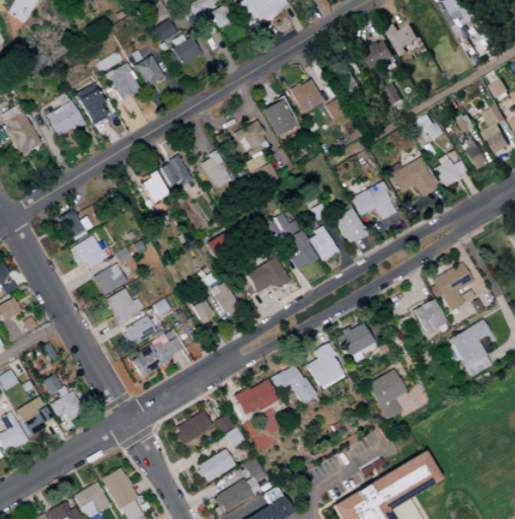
[(10,0),(4,12),(25,23),(38,0),(10,0)]
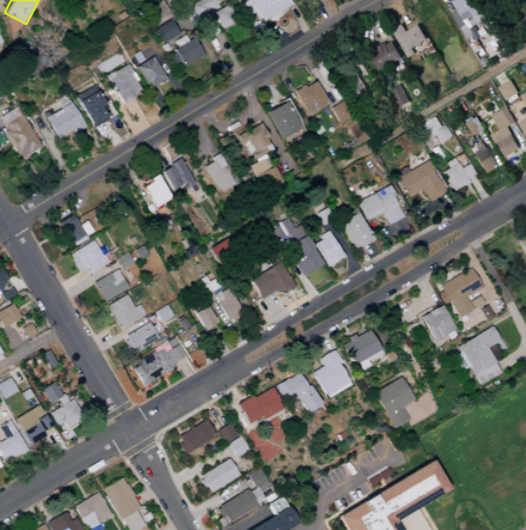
[(202,0),(192,4),(196,15),(221,5),(218,0),(202,0)]
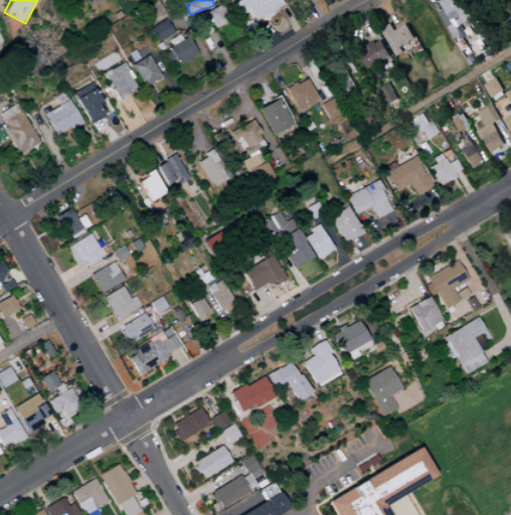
[(285,5),(281,0),(243,0),(244,1),(239,3),(251,24),(285,5)]
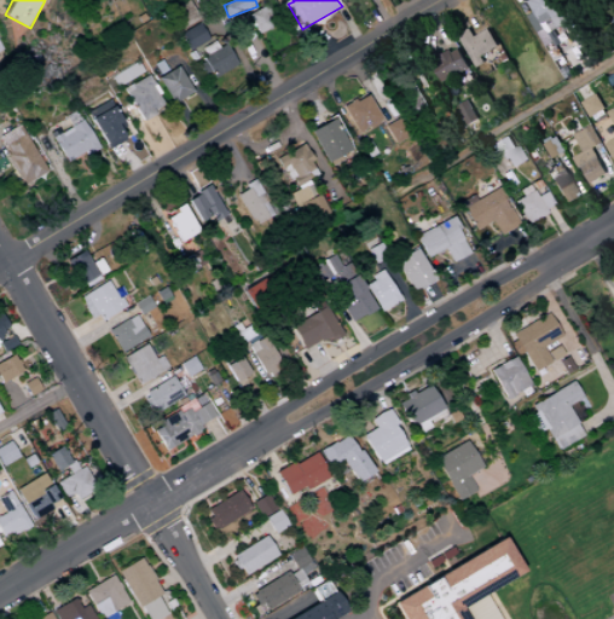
[(532,18),(559,62),(567,57),(561,47),(567,44),(559,30),(572,23),(557,0),(531,0),(539,13),(532,18)]
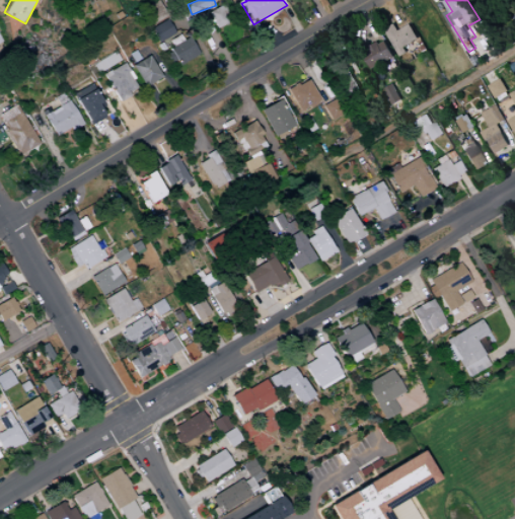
[(210,12),(219,28),(231,22),(223,6),(210,12)]
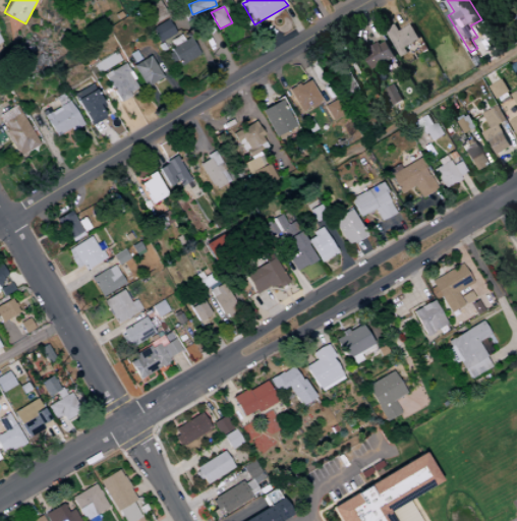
[(153,30),(161,44),(178,34),(170,19),(153,30)]
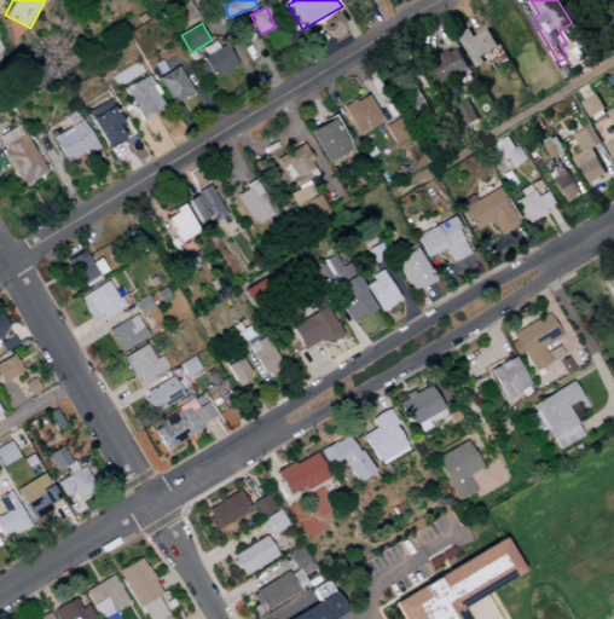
[(479,38),(475,29),(462,36),(480,69),(490,64),(486,57),(503,47),(493,29),(479,38)]
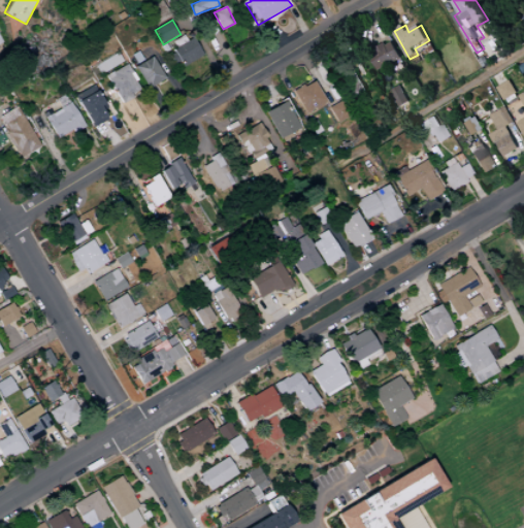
[(196,38),(187,41),(185,37),(174,41),(178,51),(170,54),(175,64),(182,61),(185,66),(204,58),(196,38)]
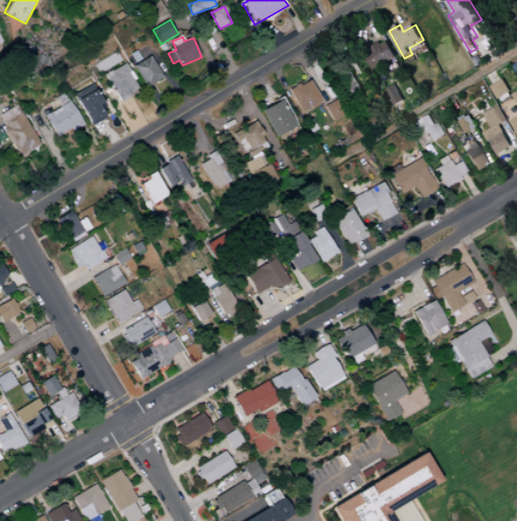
[(399,58),(389,40),(365,53),(375,71),(399,58)]
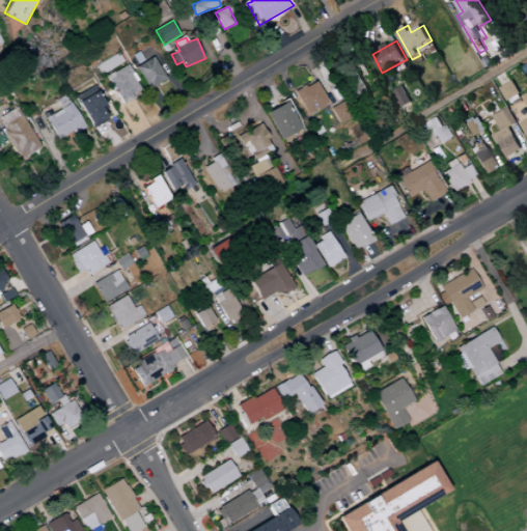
[(98,66),(103,75),(126,62),(120,53),(98,66)]
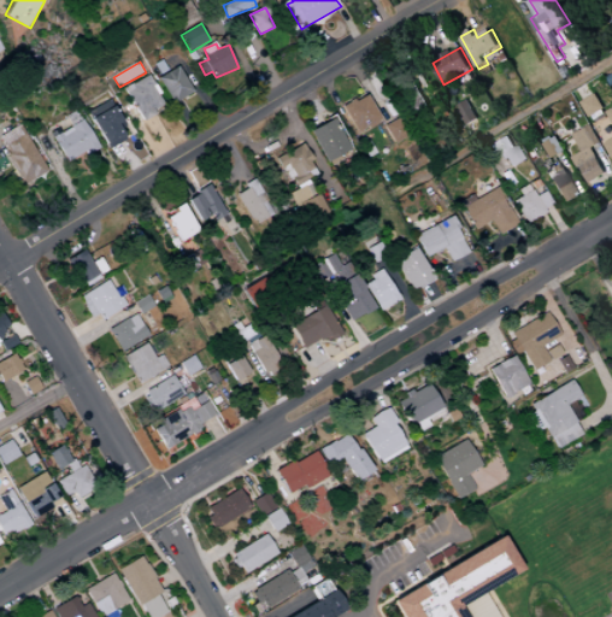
[(194,94),(183,68),(162,76),(172,103),(194,94)]
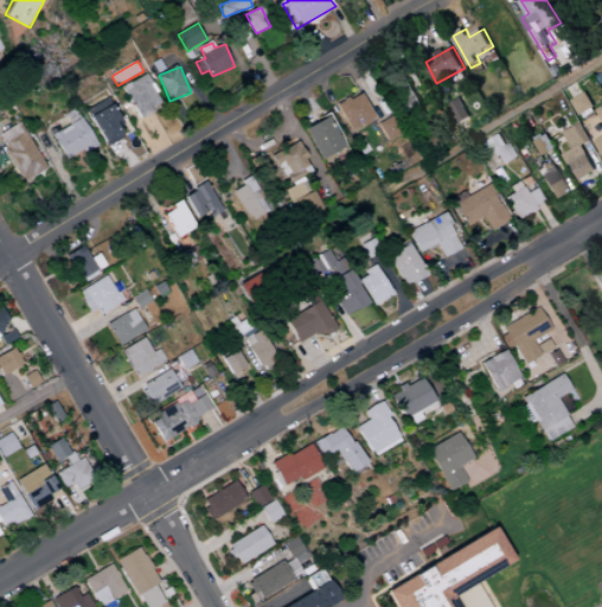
[(140,119),(165,106),(149,74),(125,87),(140,119)]
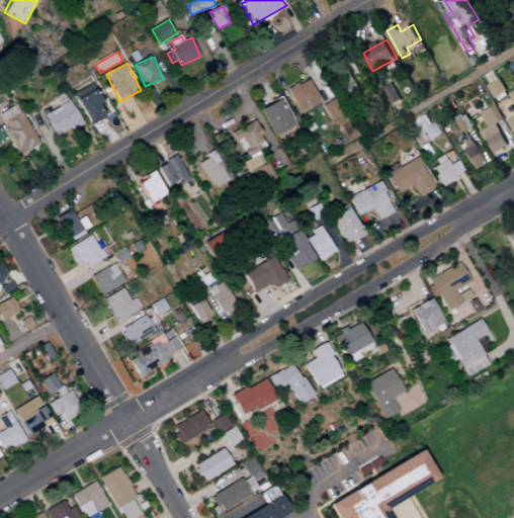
[(341,94),(349,89),(353,96),(363,90),(348,65),(331,76),(341,94)]
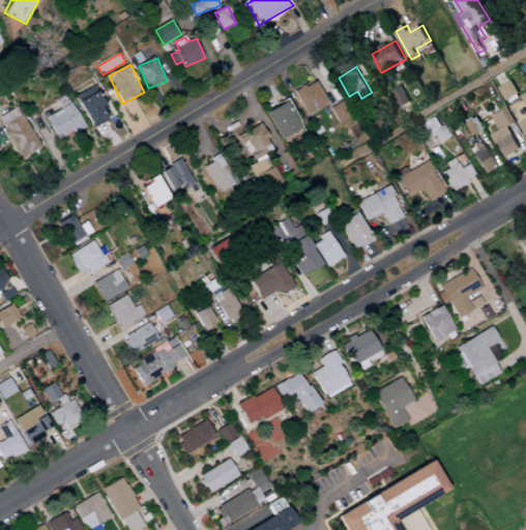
[(295,93),(309,116),(329,104),(316,81),(295,93)]
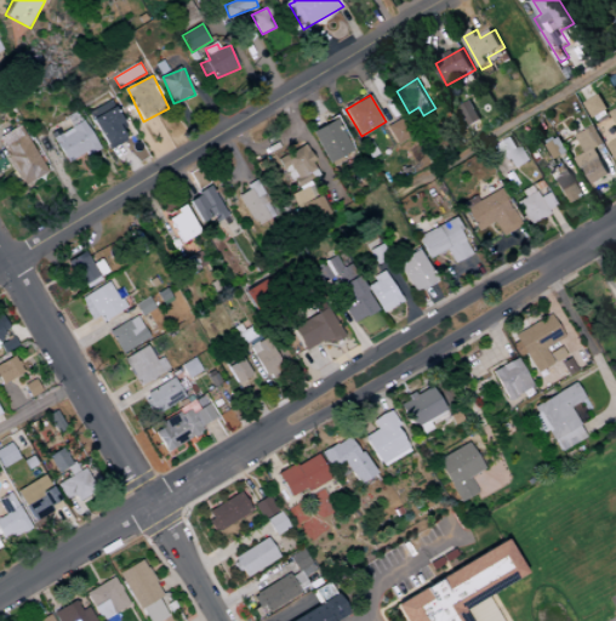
[(612,110),(603,95),(588,103),(597,119),(612,110)]
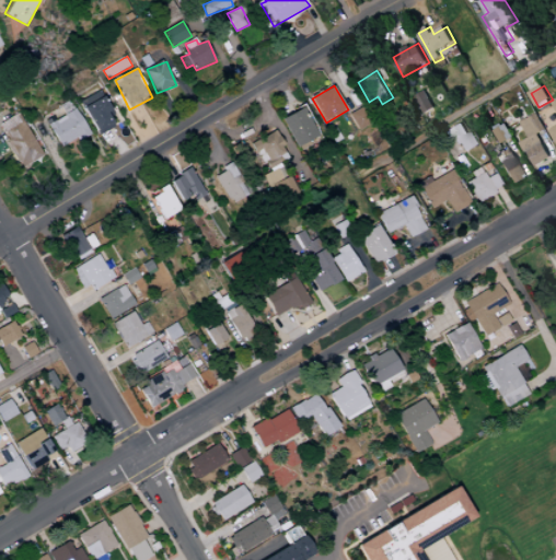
[(437,109),(429,92),(418,96),(425,115),(437,109)]
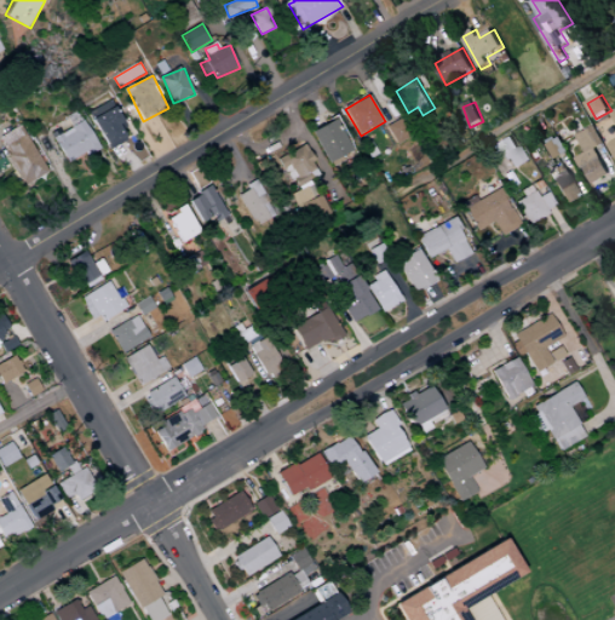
[(93,119),(109,150),(128,141),(124,131),(127,128),(116,107),(93,119)]
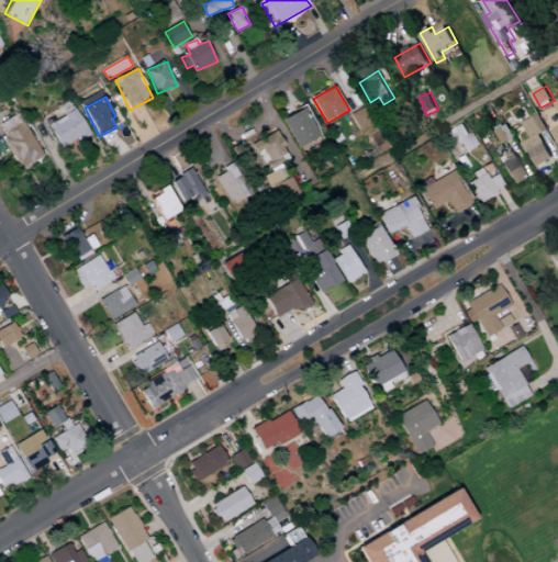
[(283,120),(298,148),(320,136),(305,108),(283,120)]
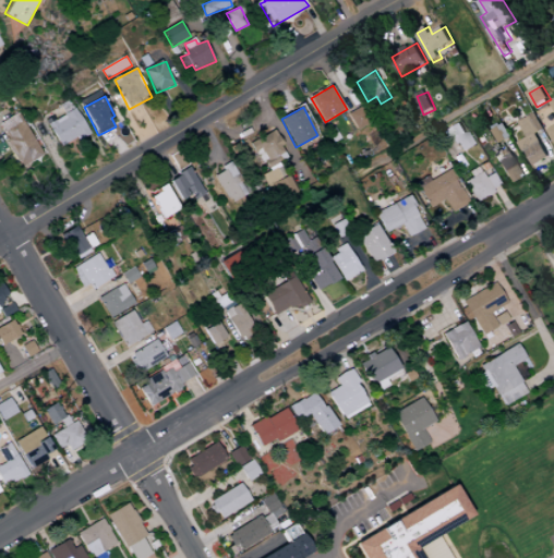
[(359,131),(372,122),(362,107),(349,114),(359,131)]
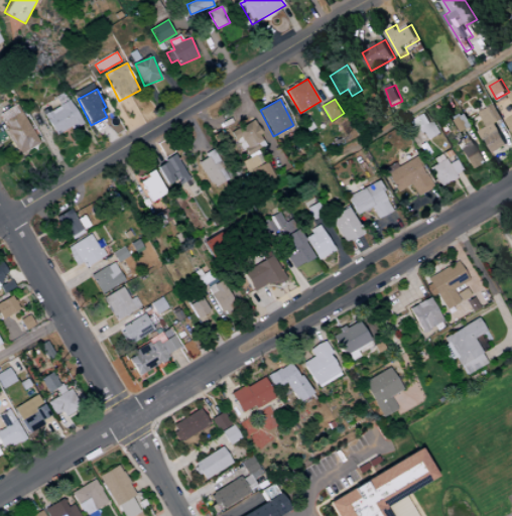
[(84,122),(73,101),(45,115),(57,137),(84,122)]
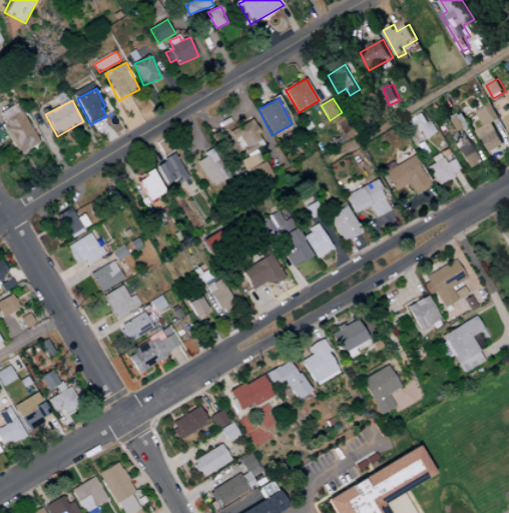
[(41,142),(19,104),(0,114),(0,116),(21,153),(41,142)]
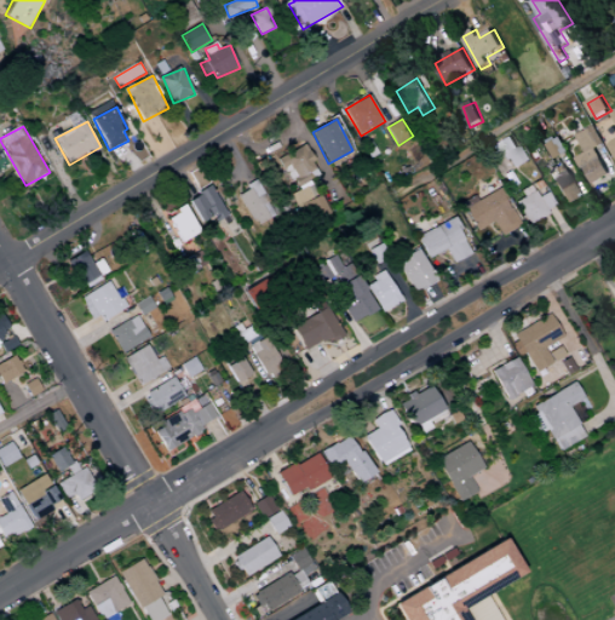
[(579,136),(588,153),(579,159),(593,185),(613,174),(598,149),(608,144),(597,126),(579,136)]
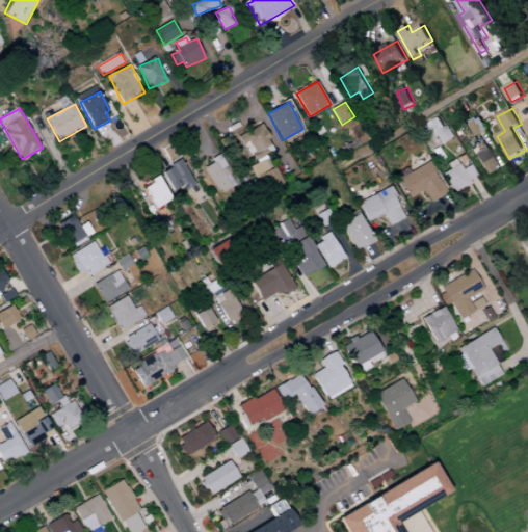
[(429,125),(439,144),(452,138),(443,117),(429,125)]
